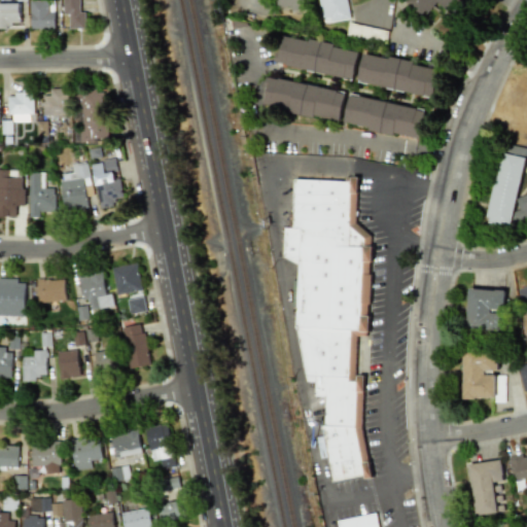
[(30,29),(54,30),(55,1),(31,0),(30,29)]
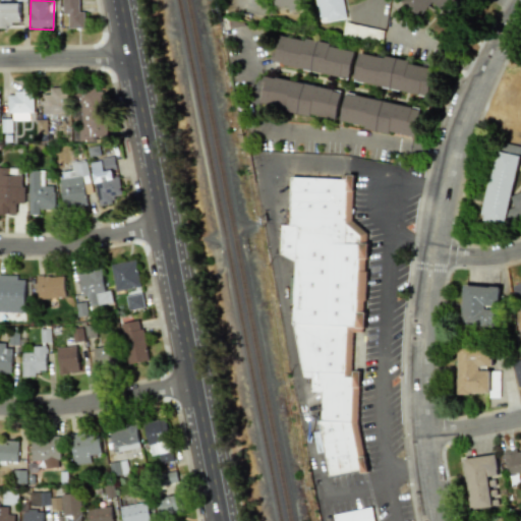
[(79,12),(78,0),(61,0),(62,14),(68,14),(68,29),(84,29),(84,12),(79,12)]
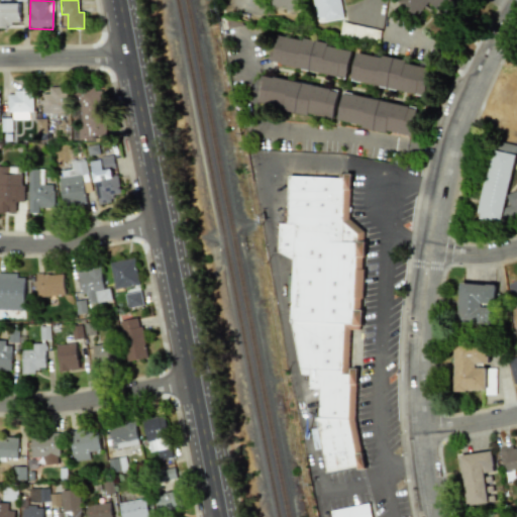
[(296,0),(298,7),(285,9),(284,4),(272,7),(270,0),(296,0)]
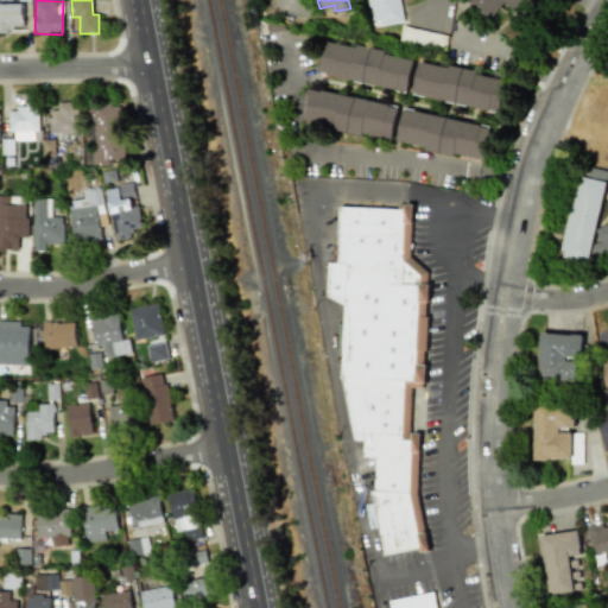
[(367,0),(371,20),(380,18),(380,24),(404,19),(400,0),(367,0)]
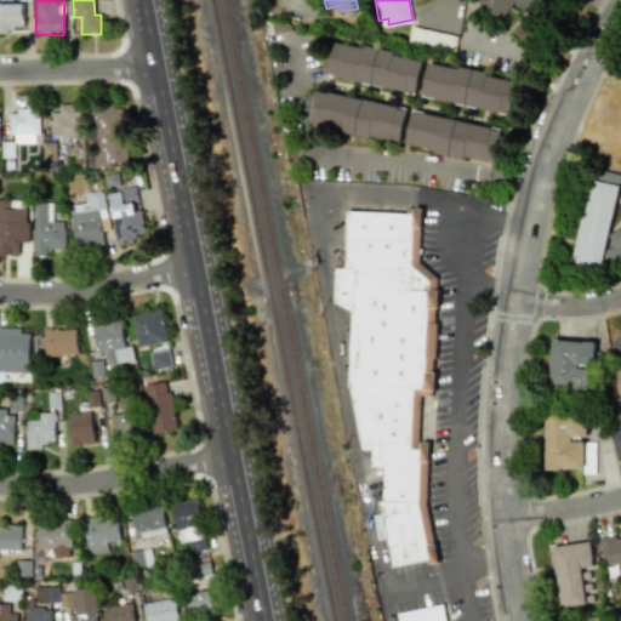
[(552,0),(534,20),(517,4),(501,20),(480,0),(552,0)]
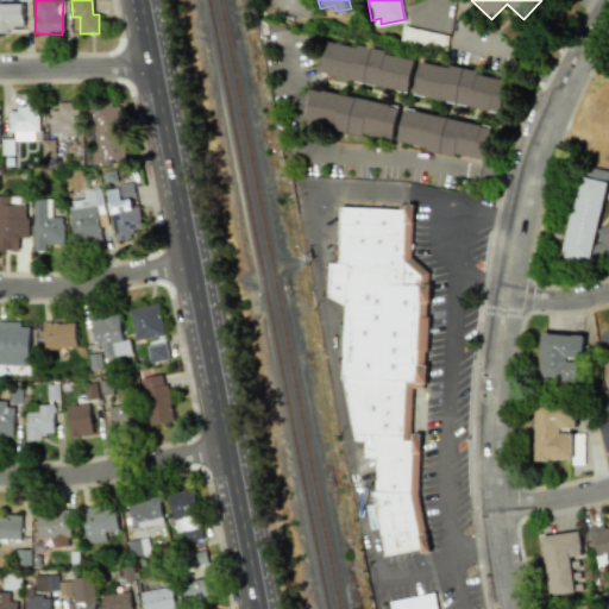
[(0,4),(0,30),(23,30),(22,4),(0,4)]
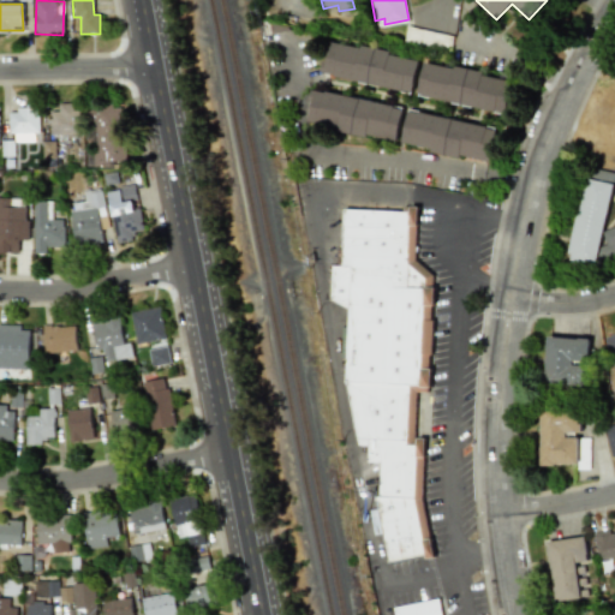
[(406,23),(404,40),(451,49),(453,34),(412,25),(412,24),(406,23)]
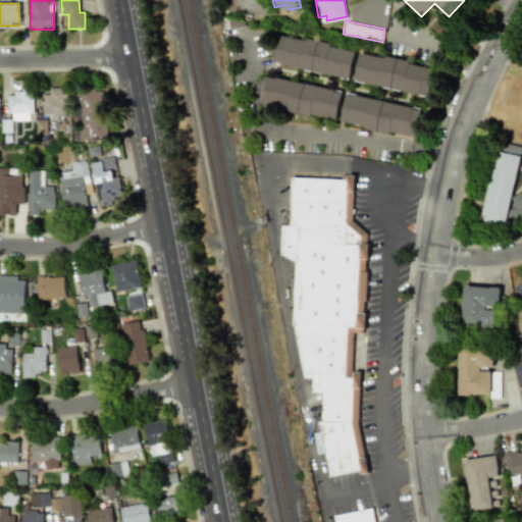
[(280,33),(276,50),(273,49),(271,58),(283,61),(282,62),(341,74),(341,73),(350,75),(356,49),(330,44),(330,41),(306,36),(306,38),(280,33)]
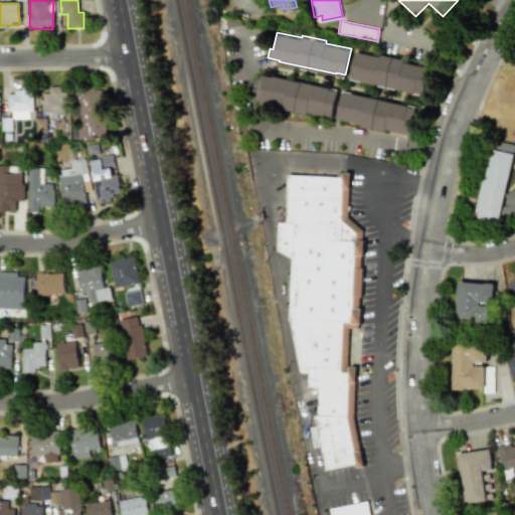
[(355,49),(350,75),(358,76),(357,78),(414,92),(414,90),(423,92),(430,65),(404,60),(404,57),(380,52),(380,54),(355,49)]
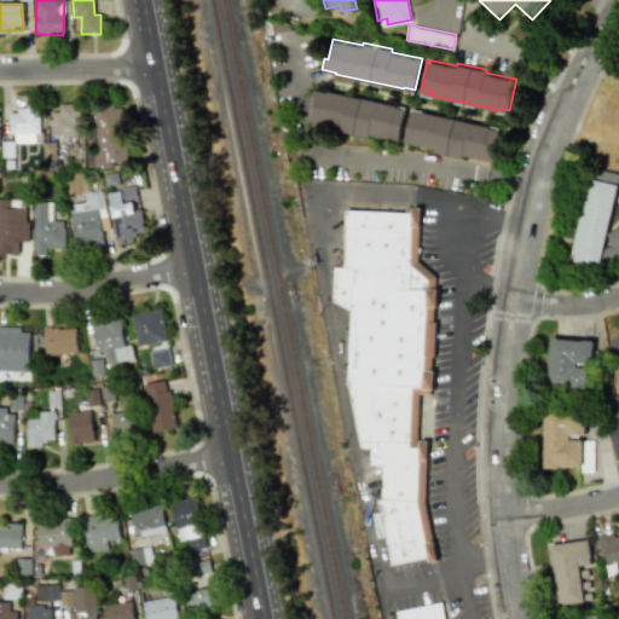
[(308,125),(399,142),(405,106),(314,90),(308,125)]
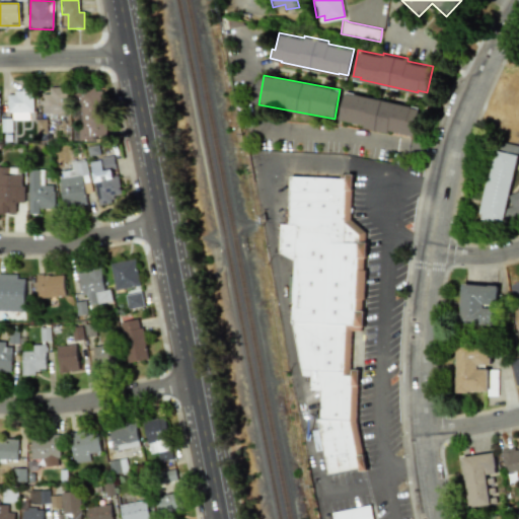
[(45,114),(67,114),(67,87),(45,87),(45,114)]
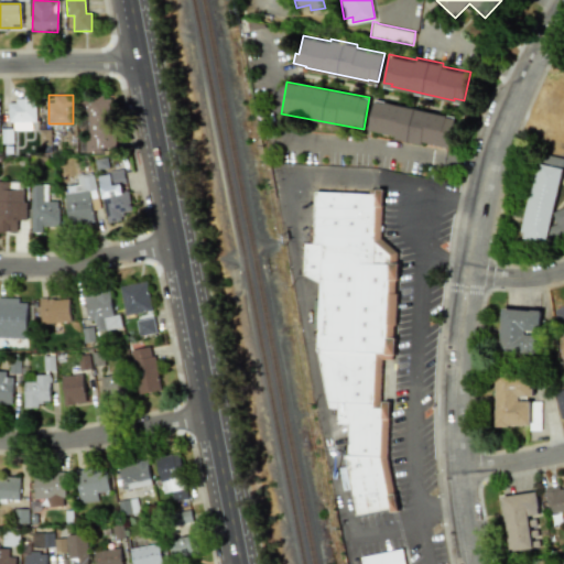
[(114,149),(112,97),(83,97),(84,152),(104,152),(104,149),(114,149)]
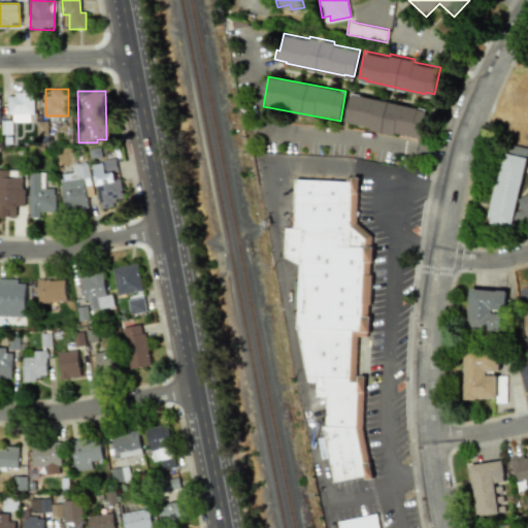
[(8,93),(8,122),(32,121),(32,93),(8,93)]
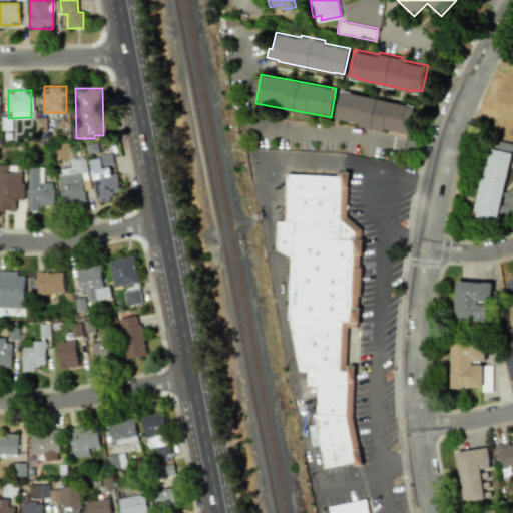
[(408,134),(413,105),(340,91),(334,120),(408,134)]
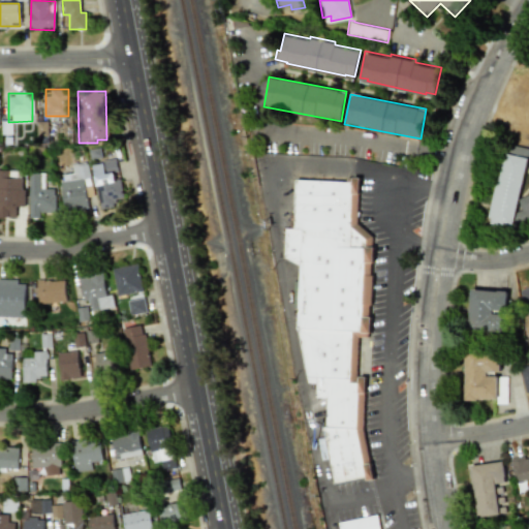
[(47,121),(36,122),(37,136),(47,136),(47,121)]
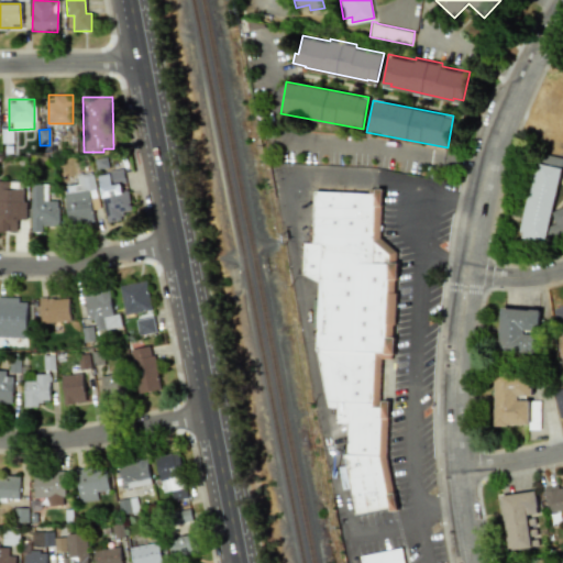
[(562,163),(562,157),(539,152),(518,238),(544,244),(552,210),(559,183),(562,163)]
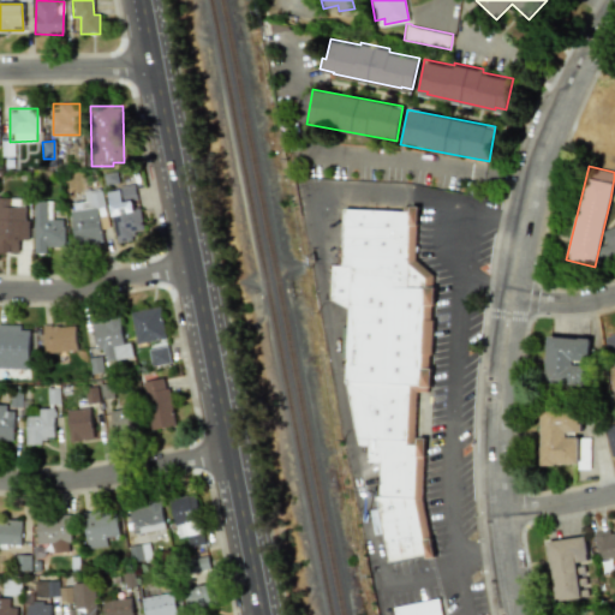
[(106,191),(115,244),(132,240),(131,232),(143,230),(135,185),(106,191)]
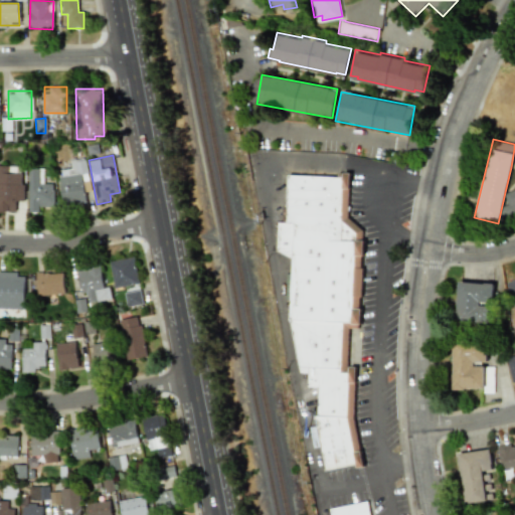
[(62,206),(86,202),(81,181),(88,180),(83,159),(64,162),(66,174),(57,176),(62,206)]
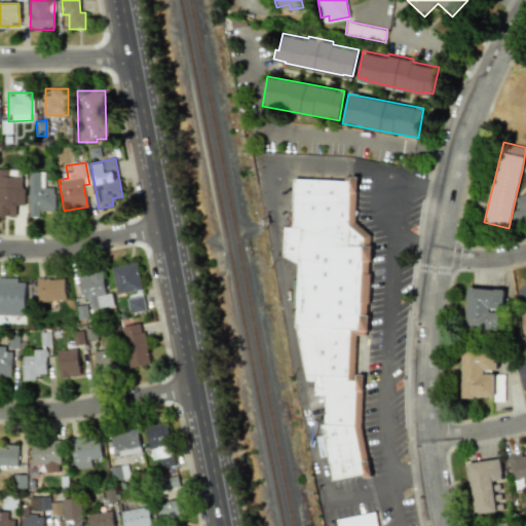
[(23,205),(24,178),(7,177),(8,170),(0,168),(0,216),(15,217),(15,205),(23,205)]
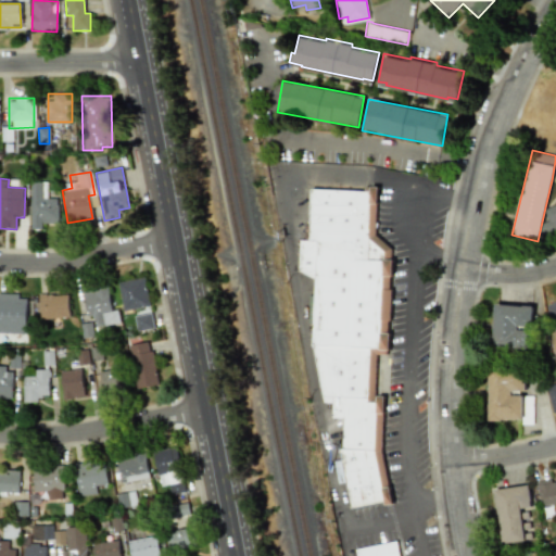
[(41,224),(58,223),(57,199),(47,199),(47,181),(29,182),(30,229),(41,229),(41,224)]
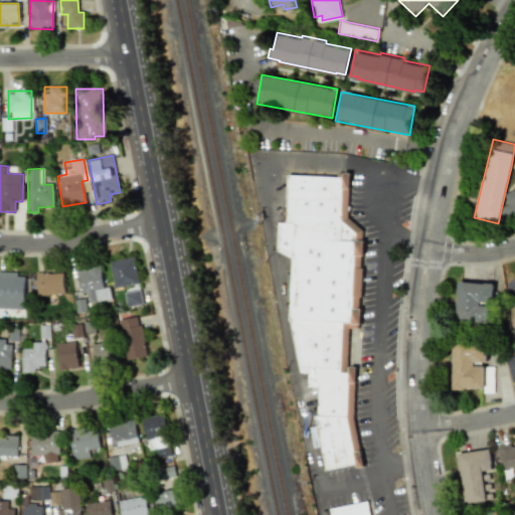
[(287,175),(348,177),(346,216),(362,230),(358,328),(348,328),(347,367),(355,367),(353,417),(362,462),(323,470),(313,415),(301,373),(290,316),(292,259),(277,250),(278,222),(285,221),(287,175)]
